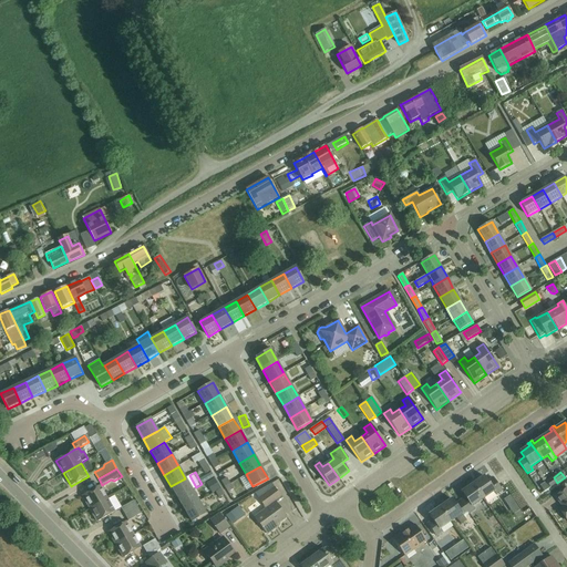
[(473,481),(471,482),(483,500),(494,492),(496,495),(502,491),(493,478),(487,482),(484,476),(475,483),(473,481)]
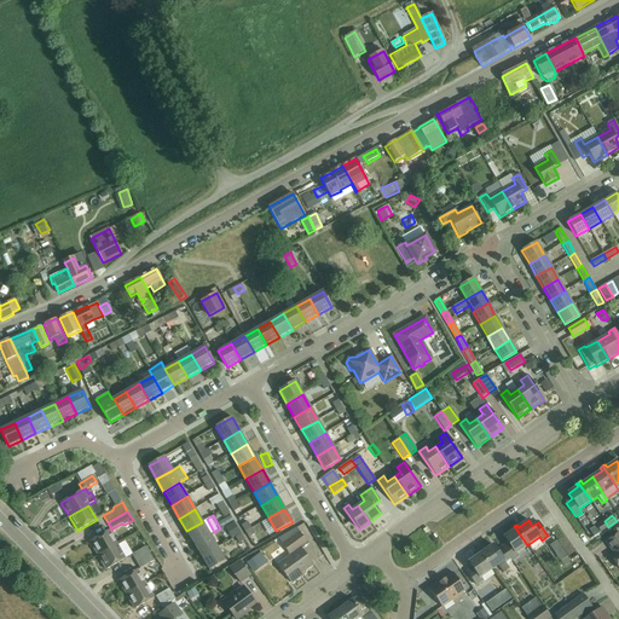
[(265,521),(256,525),(260,532),(267,528),(265,521)]
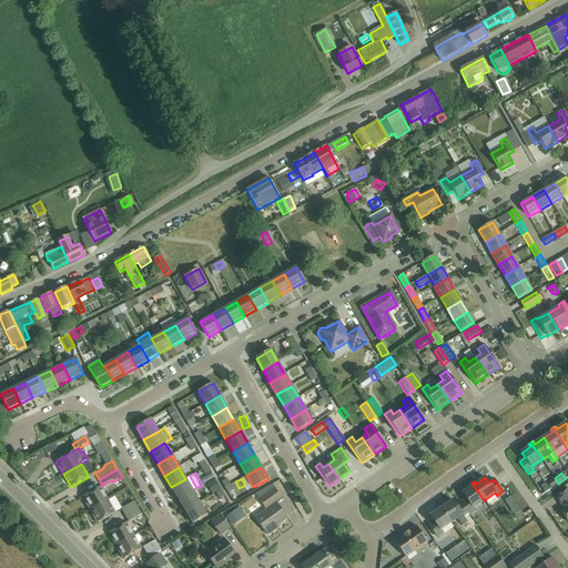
[(555,478),(547,483),(550,488),(558,484),(555,478)]
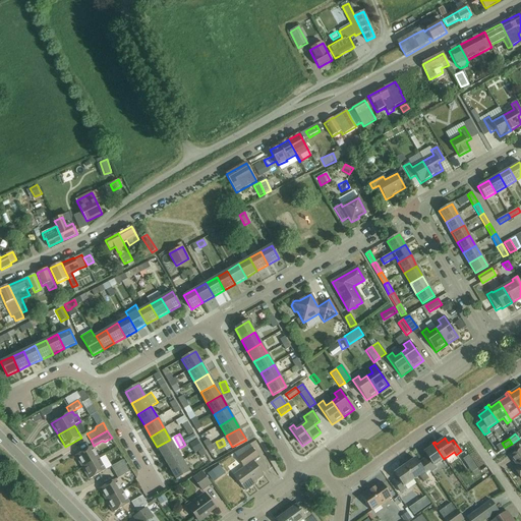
[(157,447),(163,458),(176,450),(170,440),(157,447)]
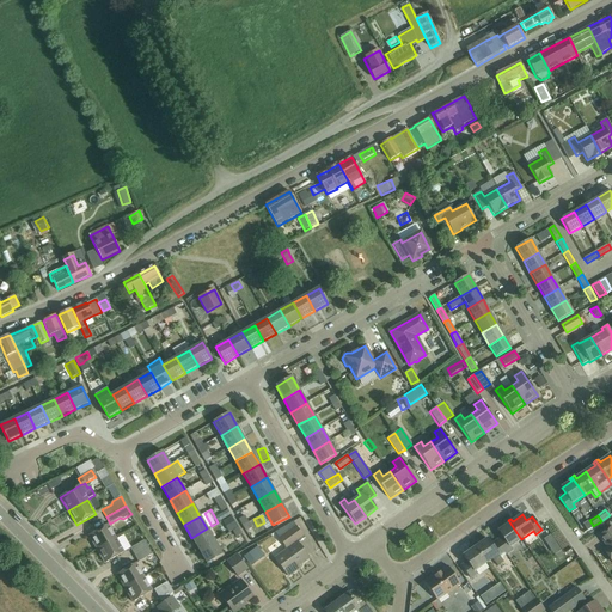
[(231,516),(222,521),(228,533),(232,531),(237,528),(231,516)]
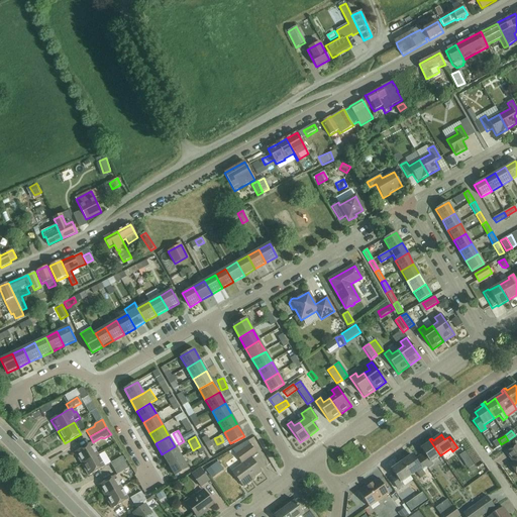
[(424,453),(419,456),(427,469),(432,464),(430,461),(440,455),(429,439),(427,441),(429,443),(421,448),(424,453)]
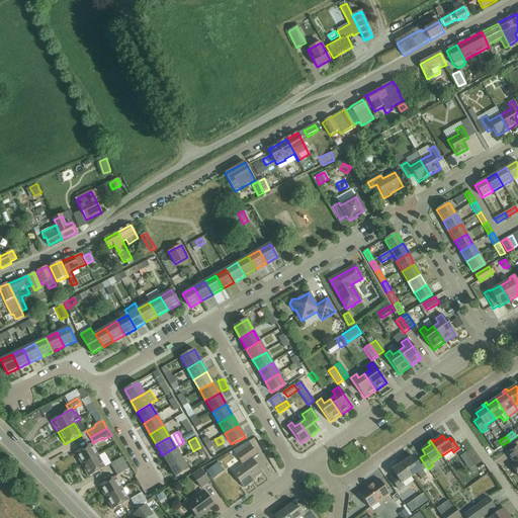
[(75,453),(82,465),(98,456),(91,444),(75,453)]
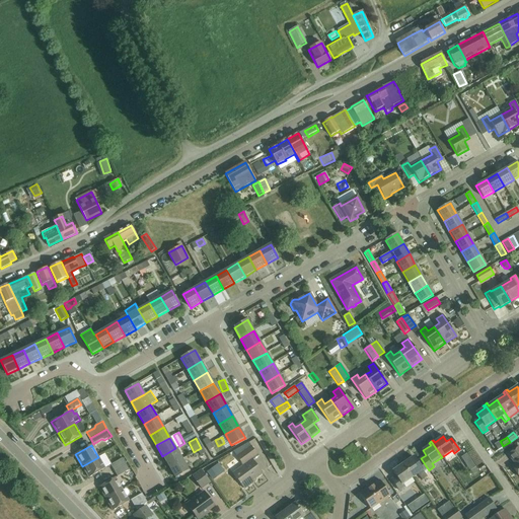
[(236,457),(243,466),(233,474),(243,489),(250,484),(249,482),(262,472),(252,460),(258,456),(251,446),(236,457)]
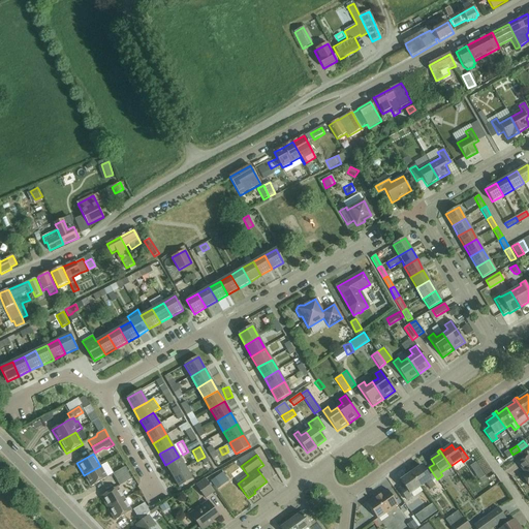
[(528,455),(518,463),(525,473),(522,475),(528,486),(528,455)]
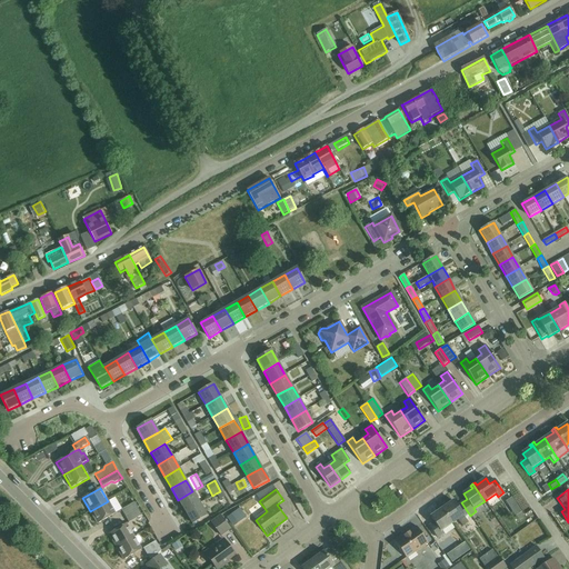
[(178,500),(186,512),(200,503),(192,491),(178,500)]
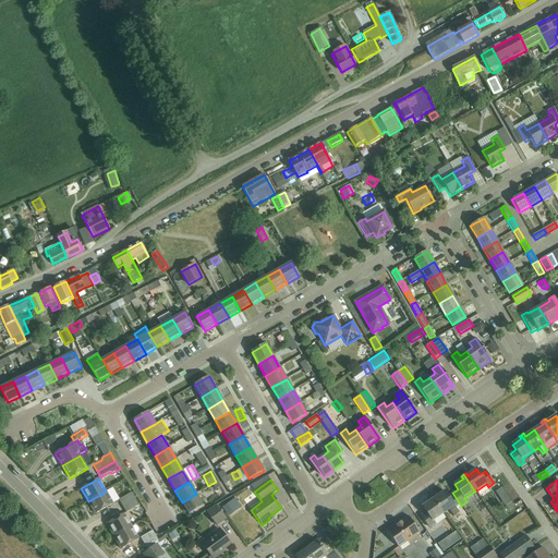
[(106,492),(88,501),(95,514),(113,504),(106,492)]
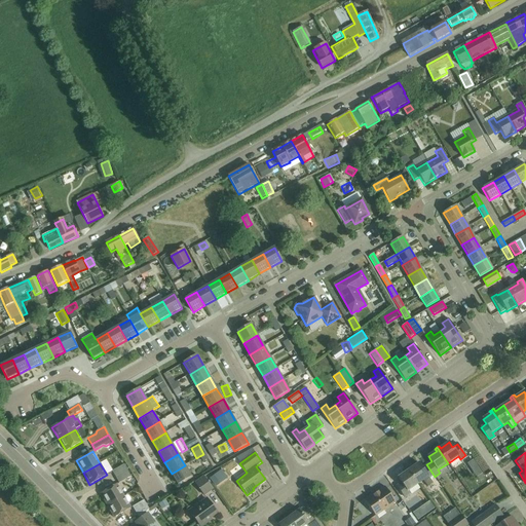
[(409,466),(407,468),(418,484),(423,481),(427,487),(433,484),(430,480),(435,477),(426,464),(422,468),(418,463),(410,470),(409,466)]
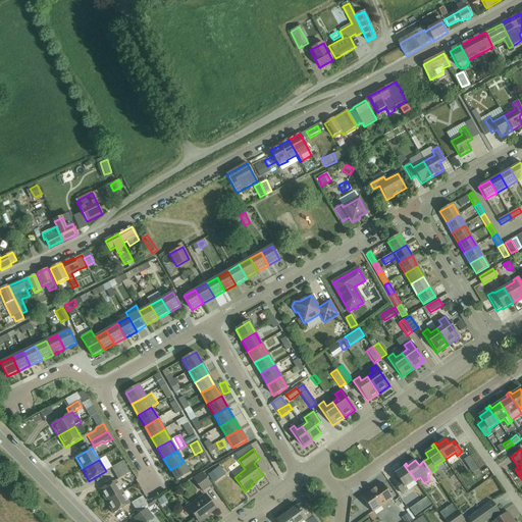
[(111,468),(114,474),(126,467),(123,461),(111,468)]
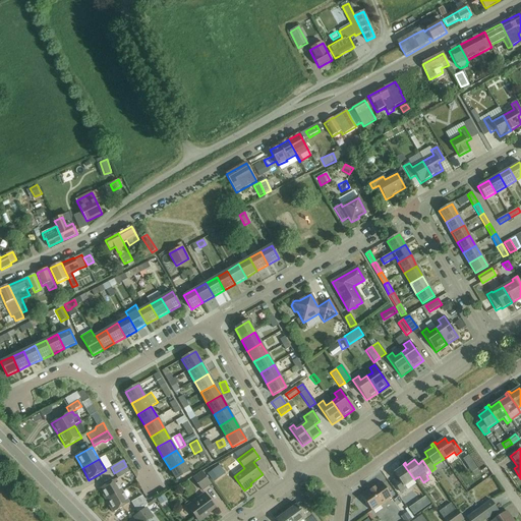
[(183,461),(170,469),(176,480),(189,472),(183,461)]
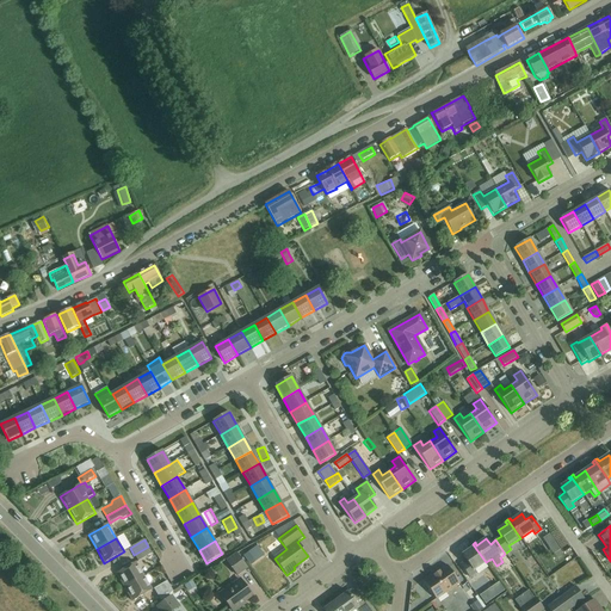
[(260,544),(246,555),(253,563),(267,553),(260,544)]
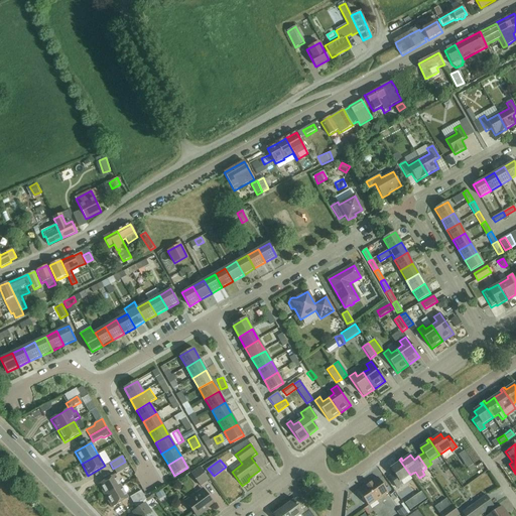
[(410,475),(399,460),(397,461),(398,463),(390,469),(394,474),(389,477),(397,488),(402,485),(400,482),(410,475)]
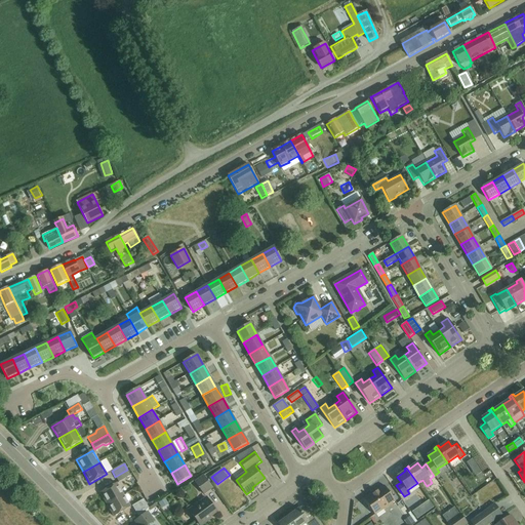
[(127,470),(115,477),(119,482),(130,476),(127,470)]
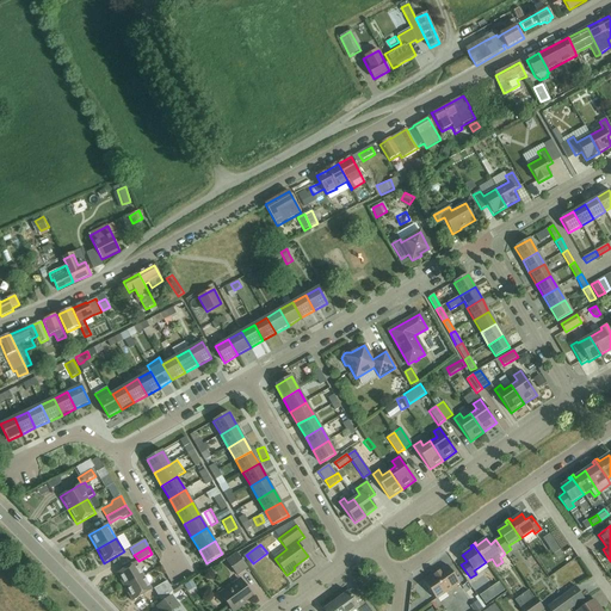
[(227,561),(238,575),(247,568),(236,554),(227,561)]
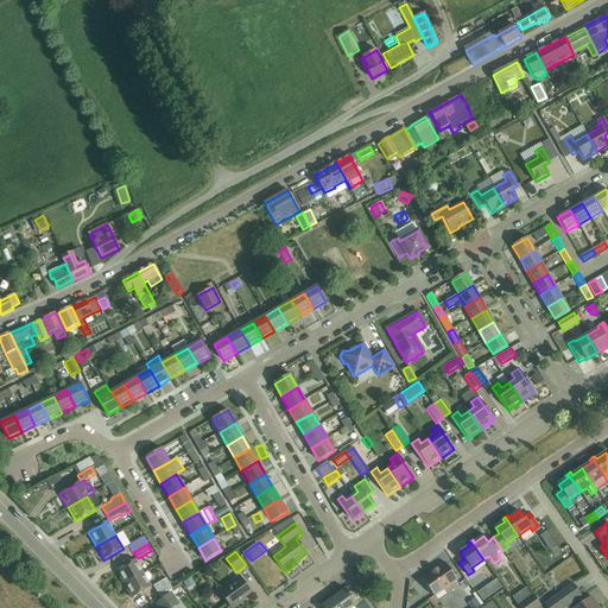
[(115,571),(124,584),(143,574),(135,559),(115,571)]
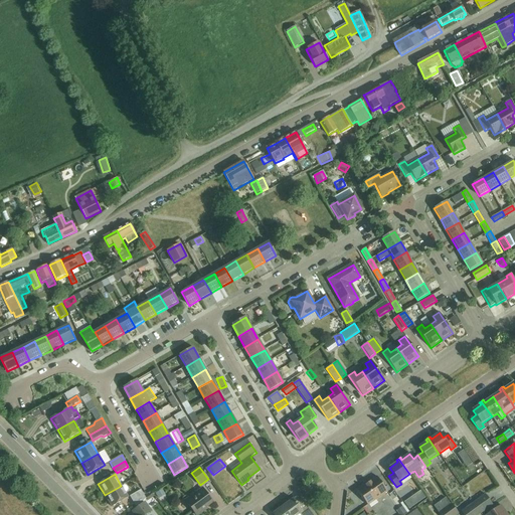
[(357,491),(367,506),(387,492),(377,477),(357,491)]
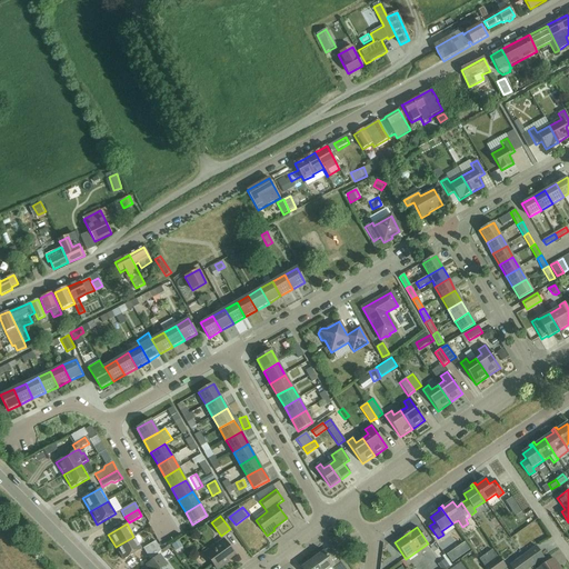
[(133,537),(116,547),(123,560),(141,550),(133,537)]
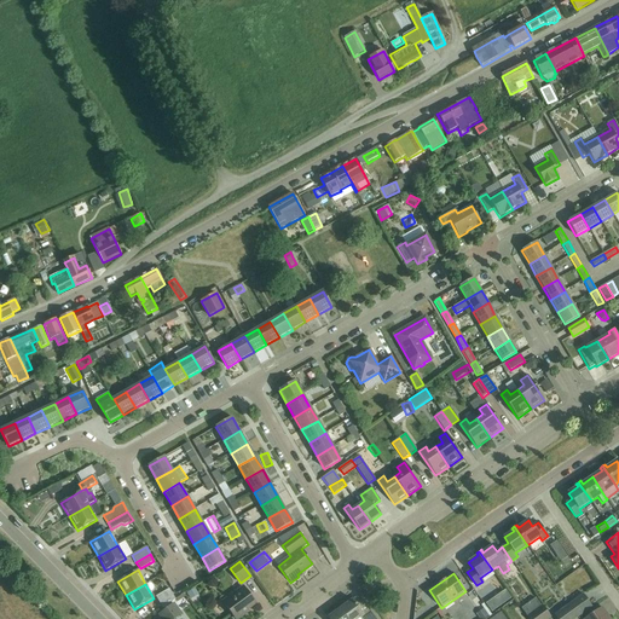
[(255,603),(244,588),(224,603),(235,618),(236,618),(248,611),(247,609),(255,603)]
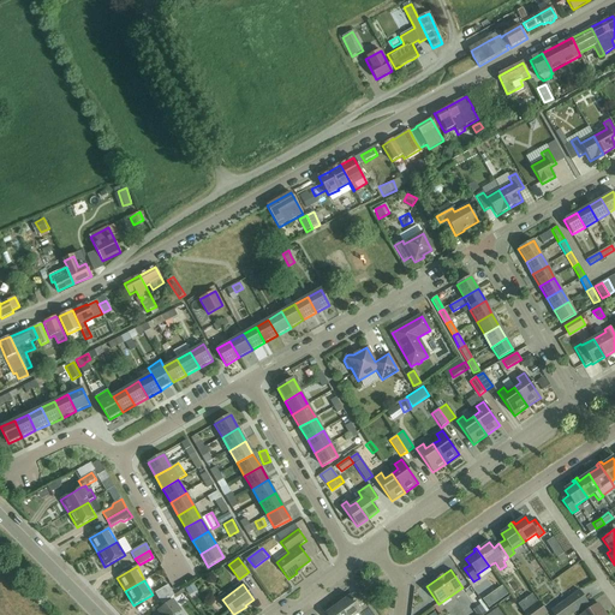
[(155,593),(162,605),(174,596),(168,585),(155,593)]
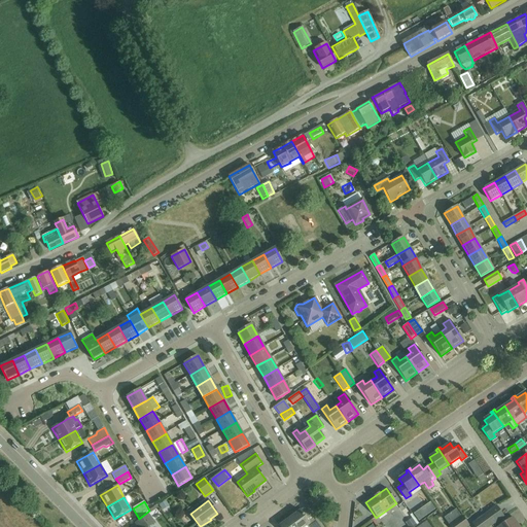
[(471,524),(473,526),(489,526),(503,517),(496,505),(471,524)]
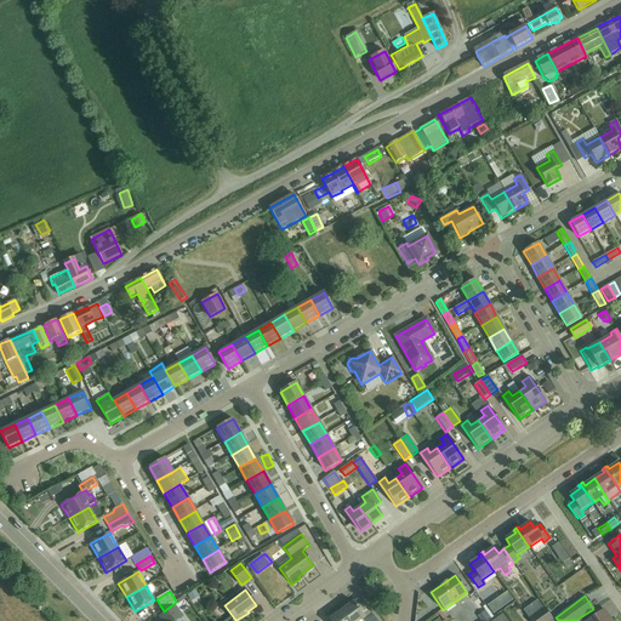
[(353,602),(341,610),(348,620),(377,620),(364,603),(358,608),(353,602)]
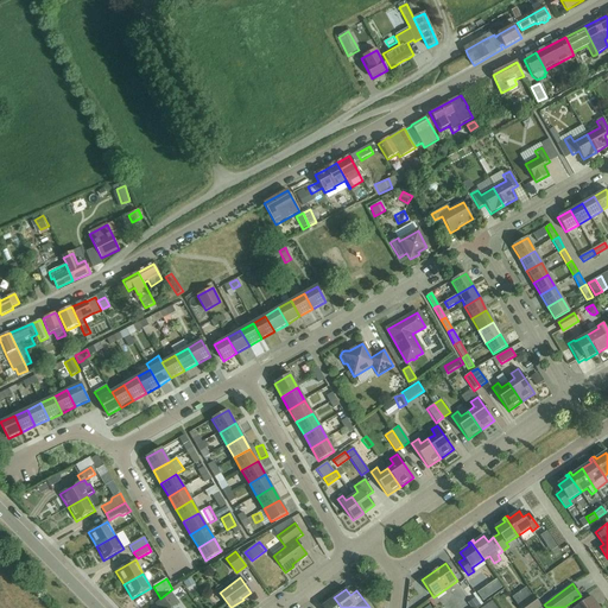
[(171,607),(178,603),(170,594),(157,603),(159,607),(171,607)]
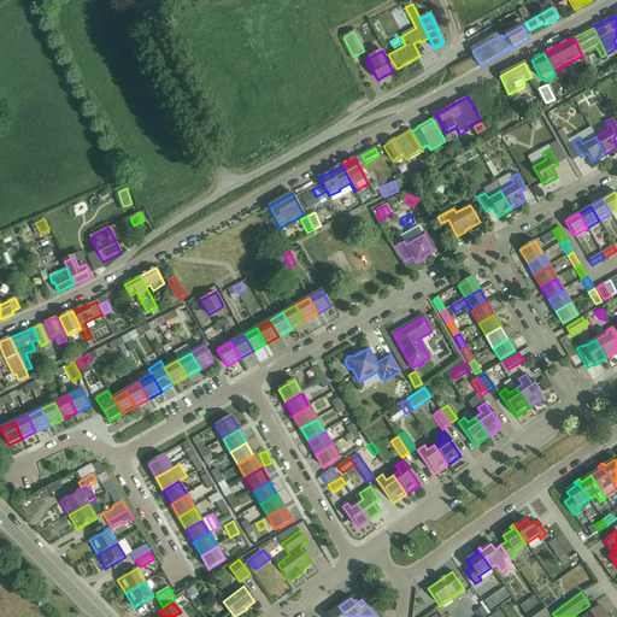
[(526,615),(527,616),(546,616),(548,616),(540,604),(526,615)]
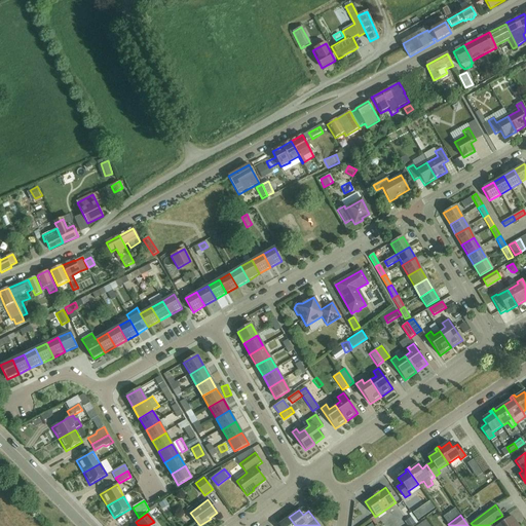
[(278,525),(295,525),(289,517),(278,525)]
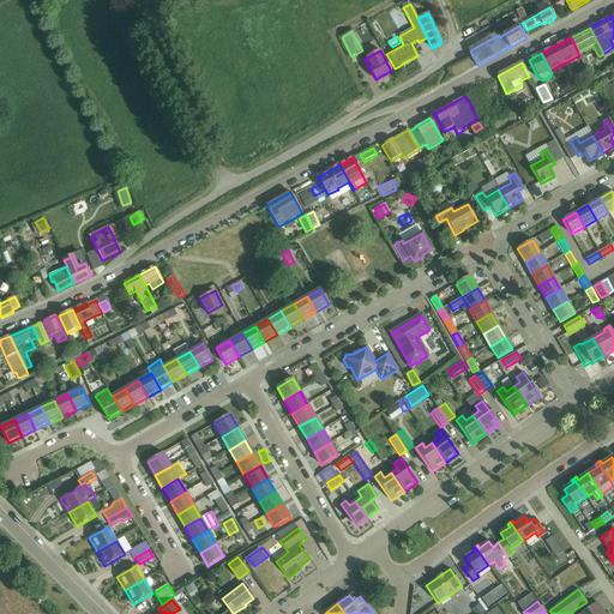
[(601,613),(600,612),(602,611),(597,603),(579,613),(601,613)]
